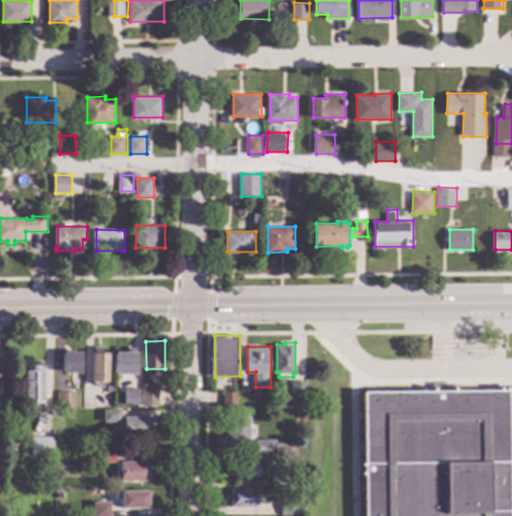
[(137,374),(131,374),(130,373),(118,373),(118,348),(137,347),(137,374)]
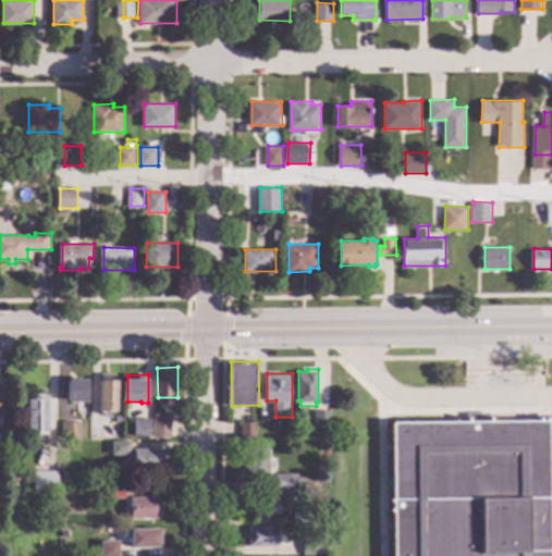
[(89,402),(72,402),(72,378),(89,377),(89,402)]
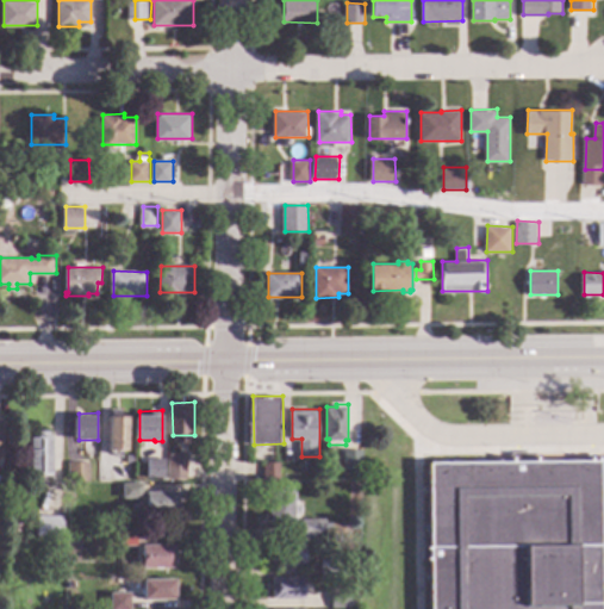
[(130,451),(118,451),(118,453),(113,453),(113,415),(130,415),(130,451)]
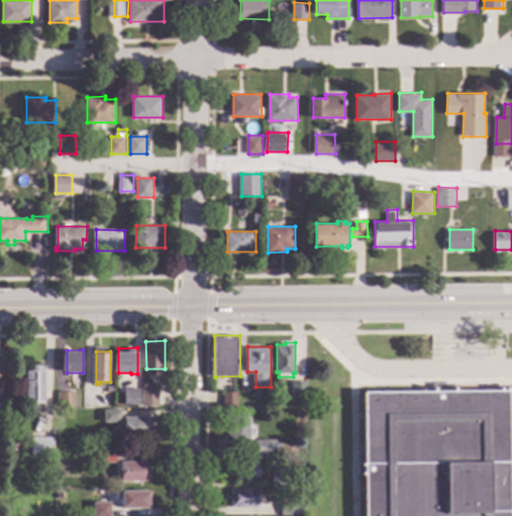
[(44,367),(46,367),(46,402),(39,402),(39,404),(27,404),(27,367),(32,367),(32,364),(44,364),(44,367)]
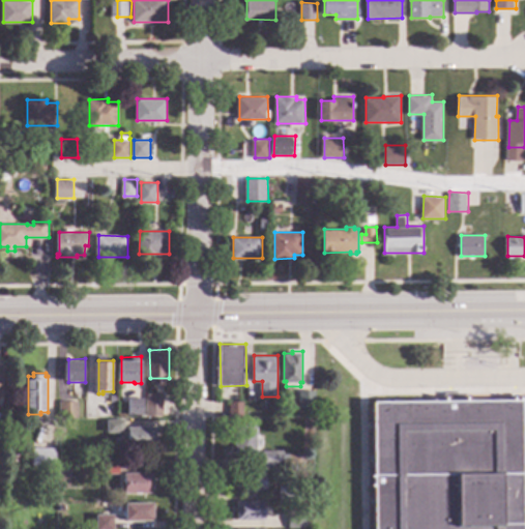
[(316,390),(300,390),(300,408),(316,408),(316,390)]
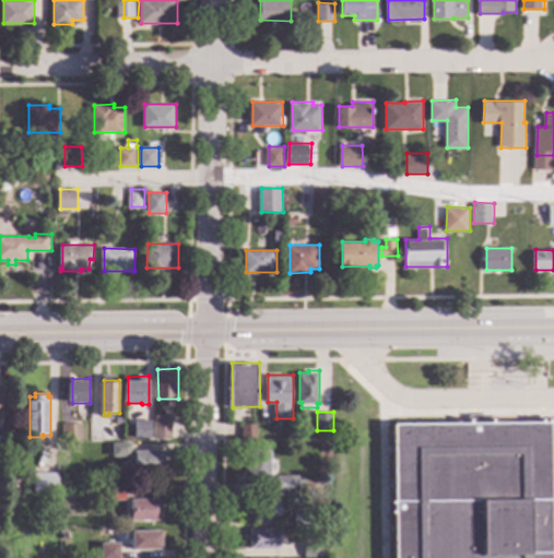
[(174,414),(173,438),(156,438),(157,414),(174,414)]
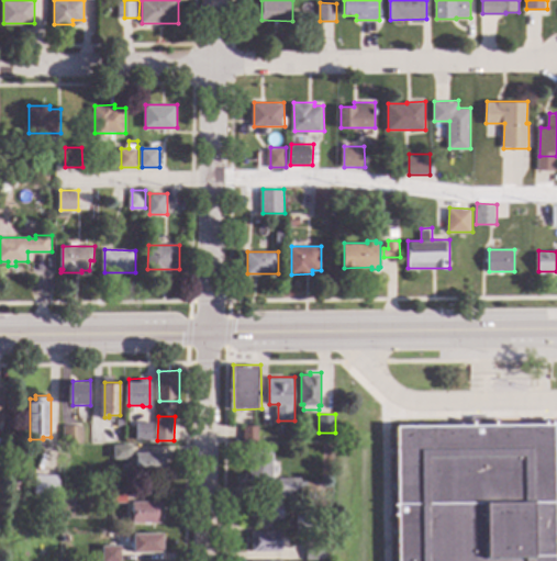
[(154,441),(137,440),(138,421),(154,422),(154,441)]
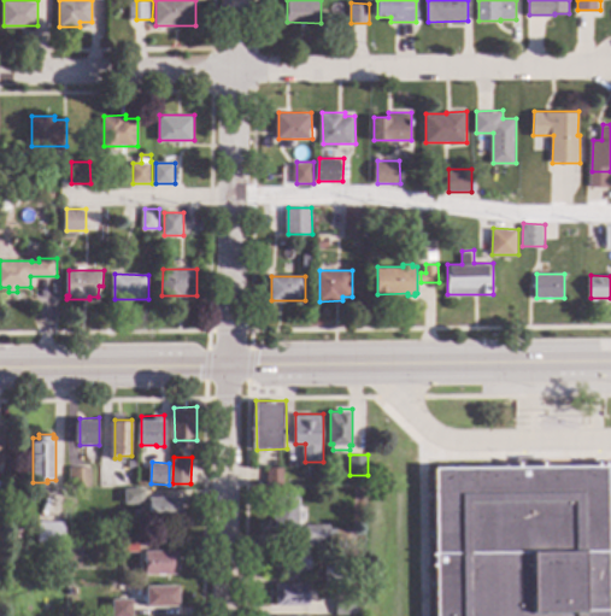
[(610,615),(435,615),(434,467),(610,463),(610,615)]
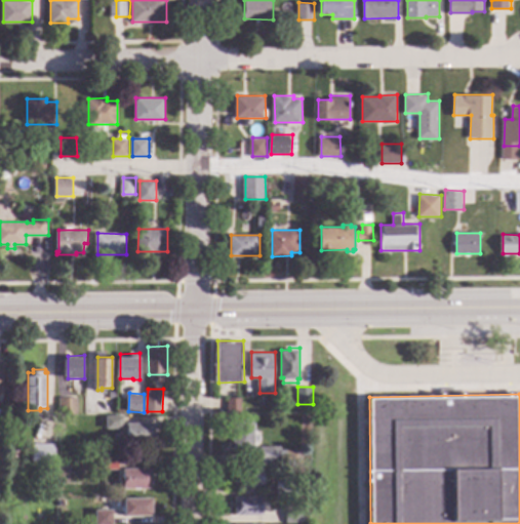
[(79,413),(62,413),(62,397),(79,397),(79,413)]
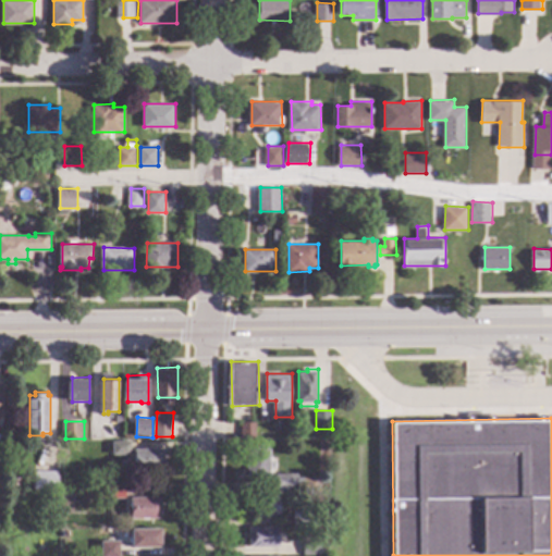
[(259,439),(244,439),(243,422),(259,422),(259,439)]
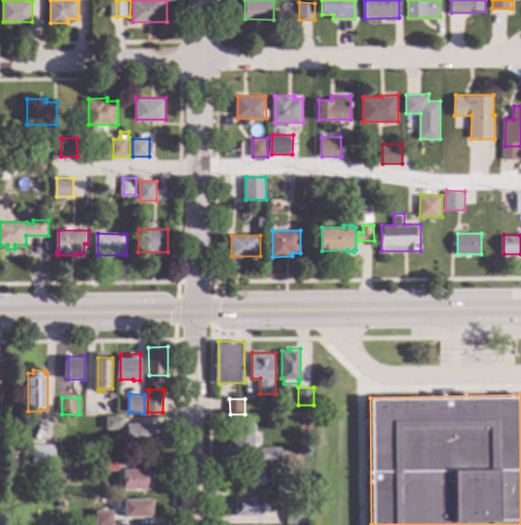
[(125,423),(128,423),(158,422),(158,443),(128,443),(128,427),(108,427),(108,416),(125,416),(125,423)]
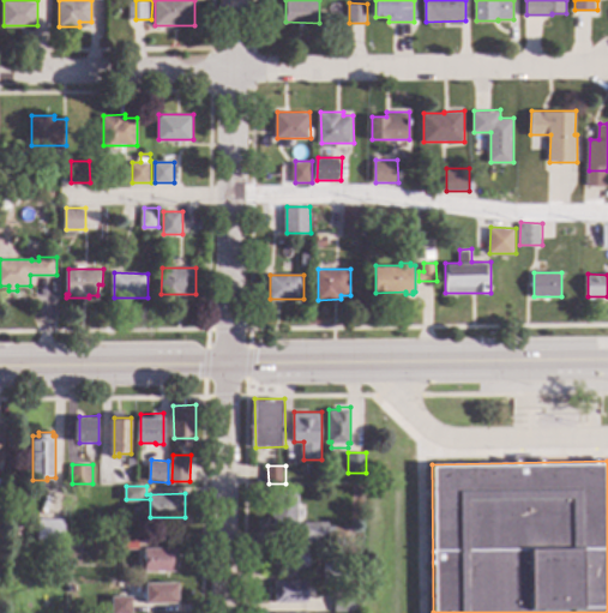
[(10,503),(0,503),(0,490),(10,490),(10,503)]
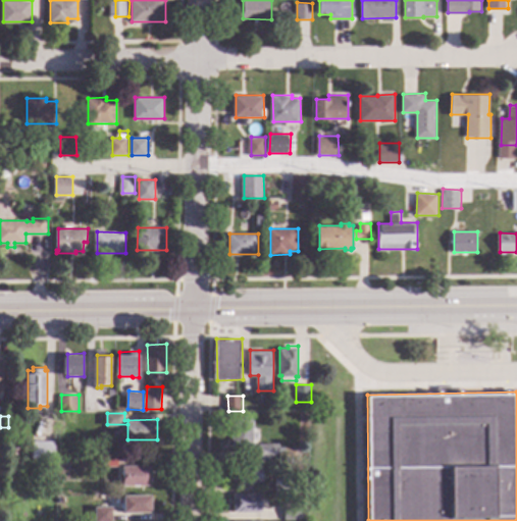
[(256,446),(235,447),(235,416),(255,416),(256,446)]
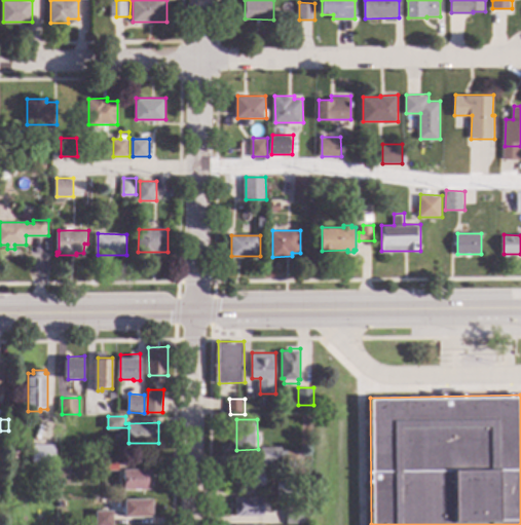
[(57,461),(34,461),(34,443),(57,443),(57,461)]
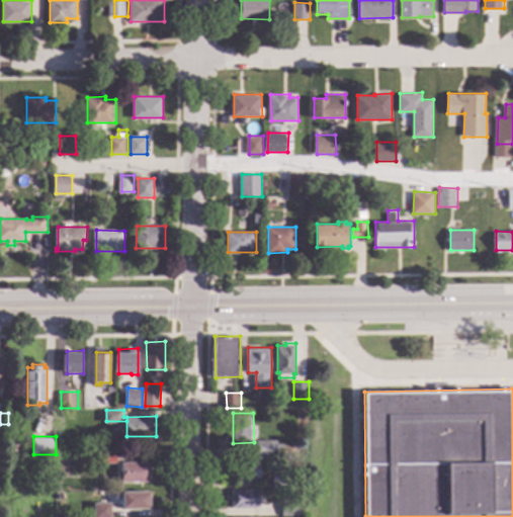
[(279,456),(259,456),(259,440),(279,440),(279,456)]
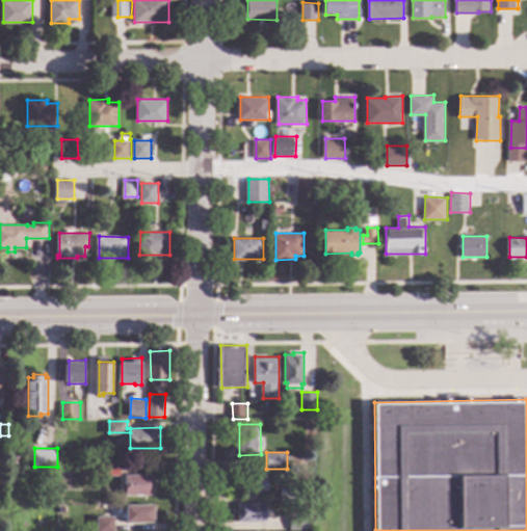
[(21,465),(12,465),(12,455),(21,455),(21,465)]
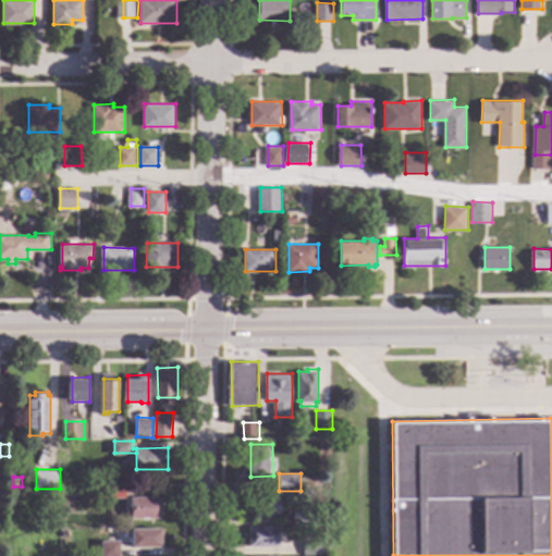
[(126,497),(111,497),(111,485),(126,485),(126,497)]
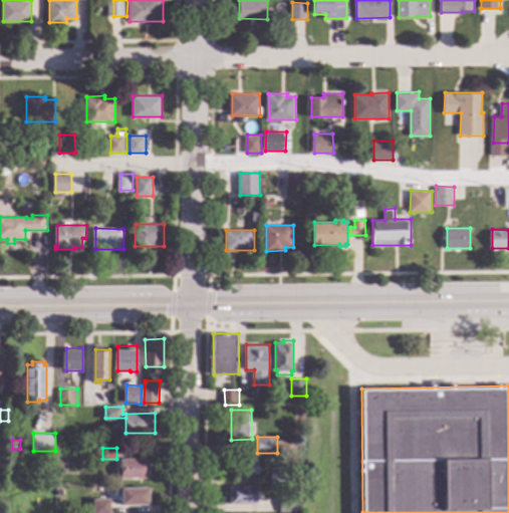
[(151,477),(122,477),(122,474),(119,474),(119,469),(122,469),(122,458),(151,458),(151,477)]
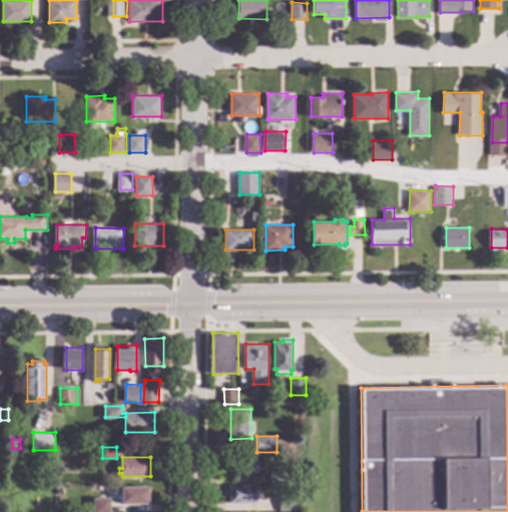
[(259,474),(230,475),(230,458),(259,458),(259,474)]
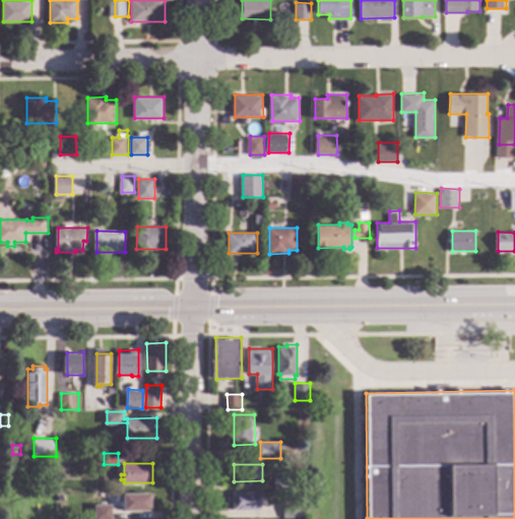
[(291,490),(276,491),(276,475),(291,475),(291,490)]
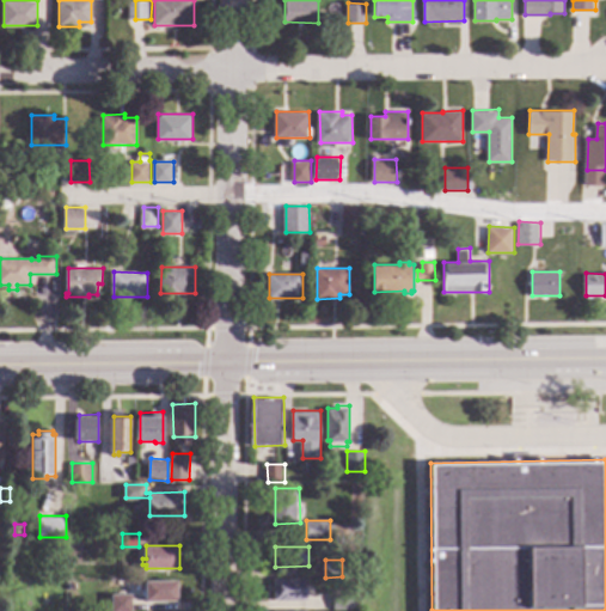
[(308,599),(281,599),(276,599),(276,580),(281,579),(281,578),(308,578),(308,599)]
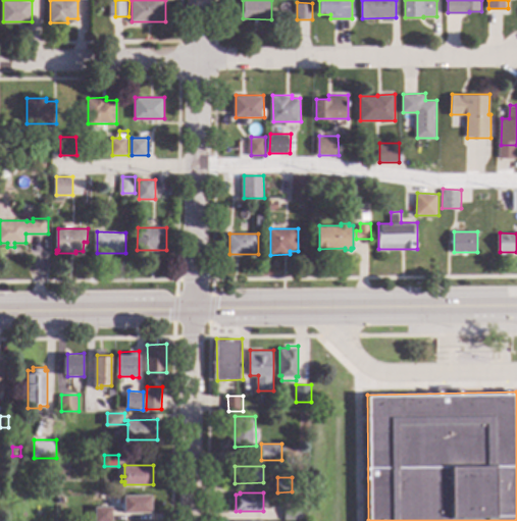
[(153,512),(124,513),(124,495),(152,495),(153,512)]
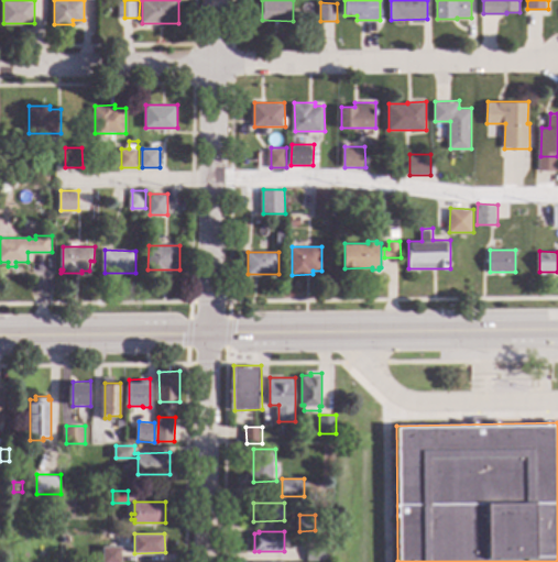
[(328,560),(309,560),(309,542),(328,542),(328,560)]
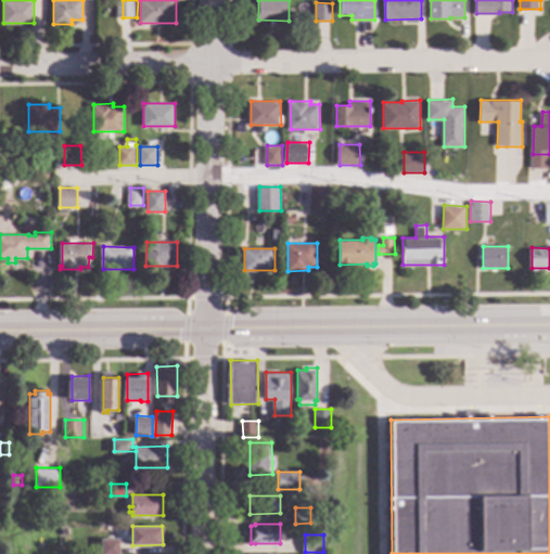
[(122,553),(103,553),(103,538),(122,538),(122,553)]
